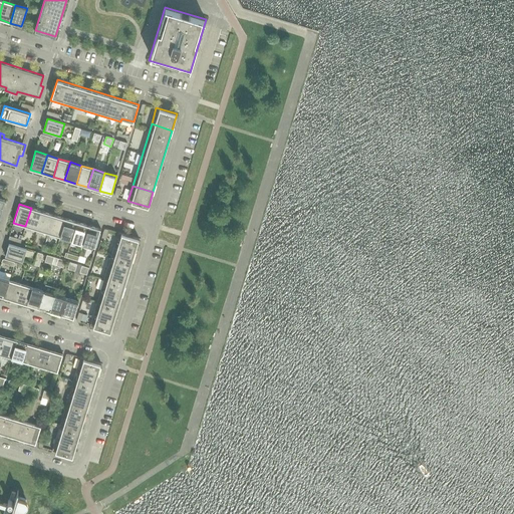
[(31,208),(25,226),(37,230),(42,211),(31,208)]
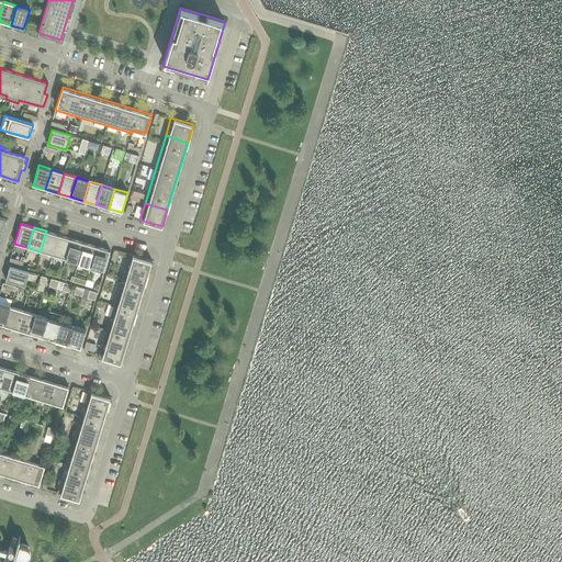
[(46,231),(41,251),(53,255),(59,235),(46,231)]
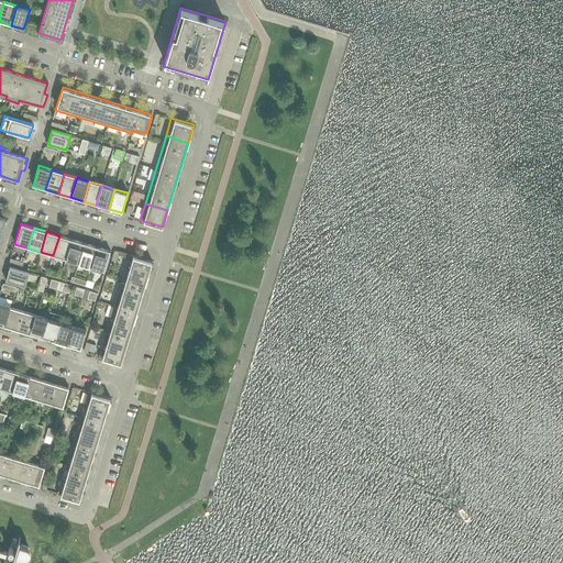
[(59,235),(53,255),(66,260),(72,239),(59,235)]
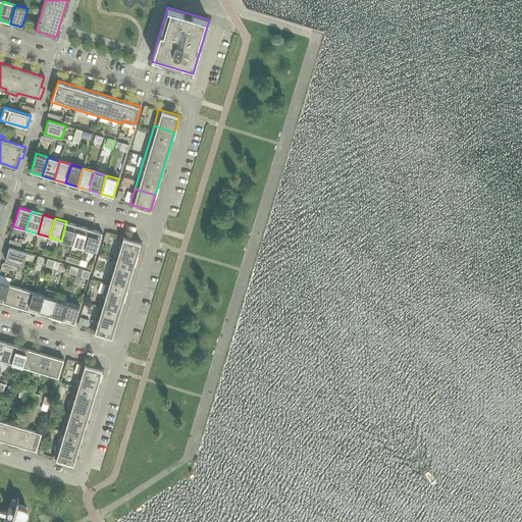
[(61,241),(72,244),(79,225),(66,221),(61,241)]
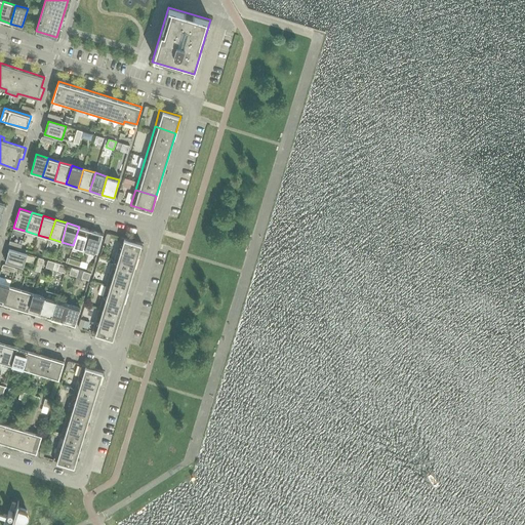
[(73,245),(85,249),(90,230),(79,227),(73,245)]
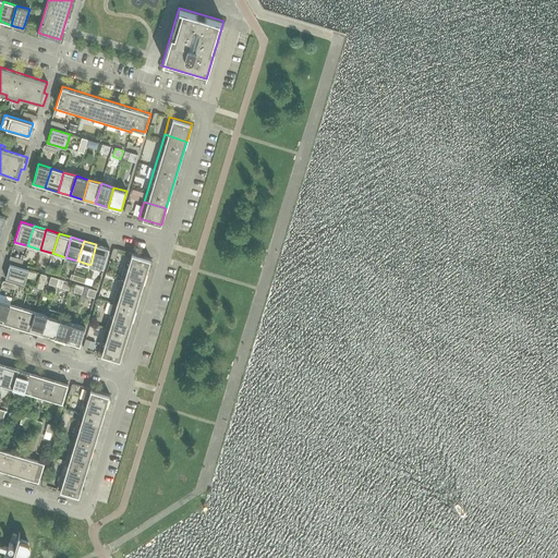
[(96,244),(91,265),(104,268),(109,249),(96,244)]
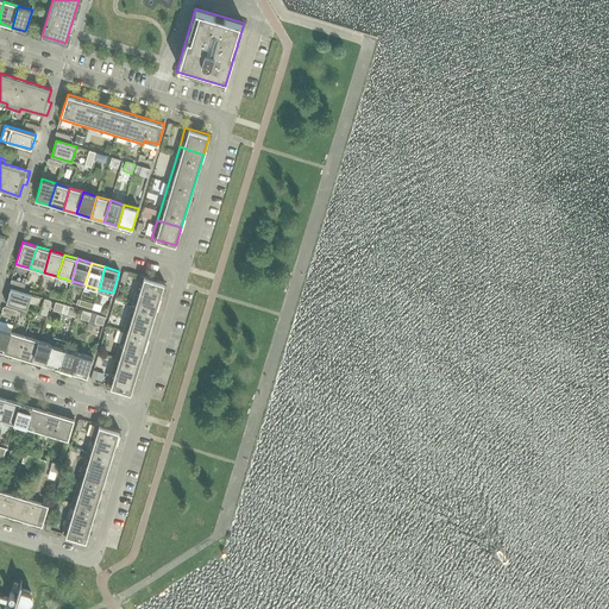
[(135,295),(158,303),(164,283),(140,276),(135,295)]
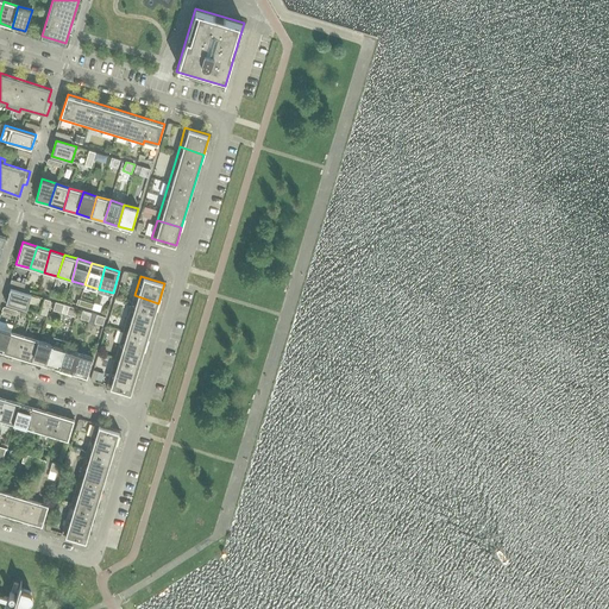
[(27,309),(31,295),(11,288),(6,303),(27,309)]
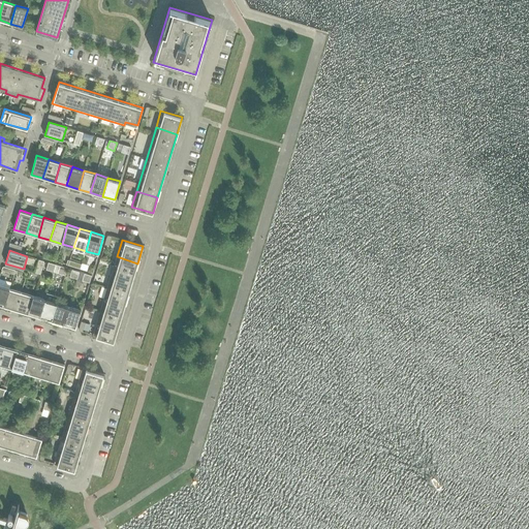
[(119,327),(137,263),(117,256),(97,319),(119,327)]
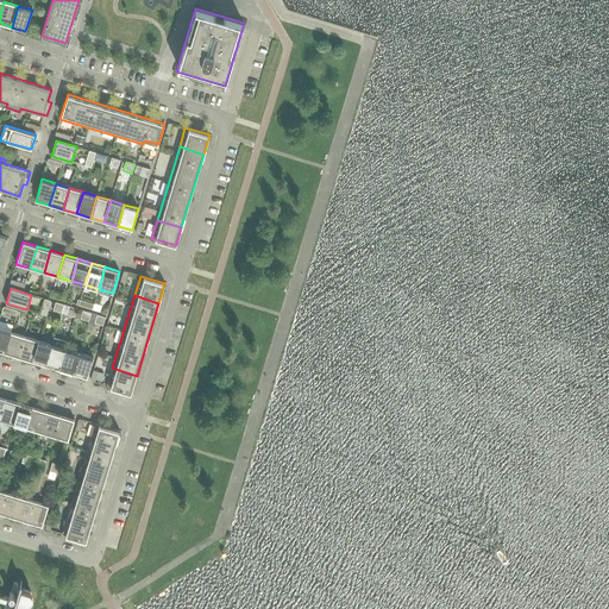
[(64,305),(63,309),(61,313),(75,318),(76,313),(68,311),(69,307),(64,305)]
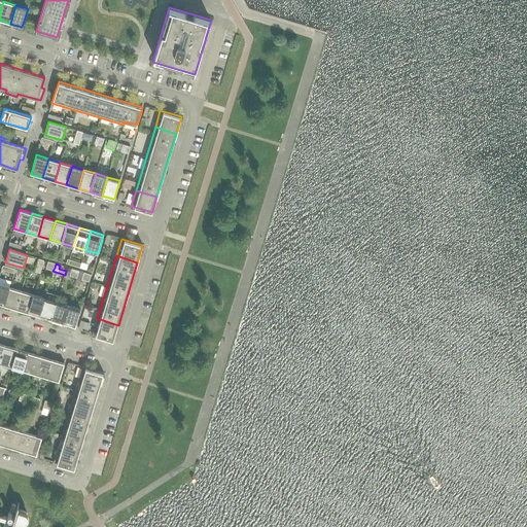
[(83,276),(84,273),(79,271),(78,275),(77,278),(75,283),(80,284),(82,280),(90,282),(91,279),(83,276)]
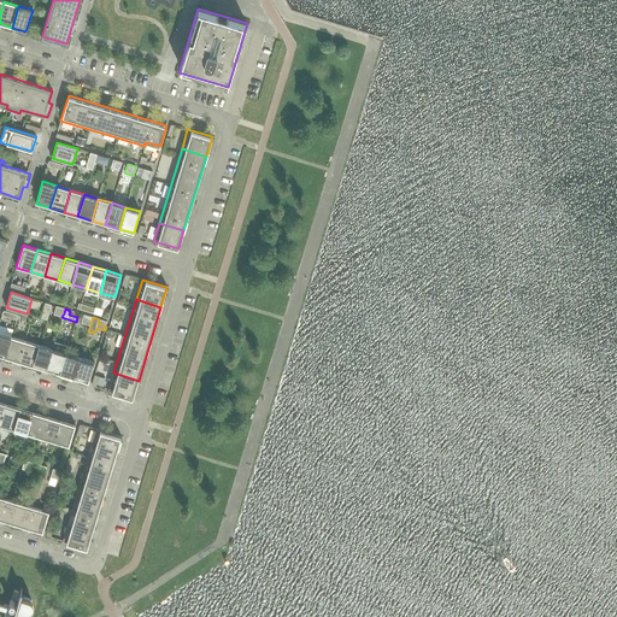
[(0,356),(5,358),(11,336),(0,333),(0,356)]
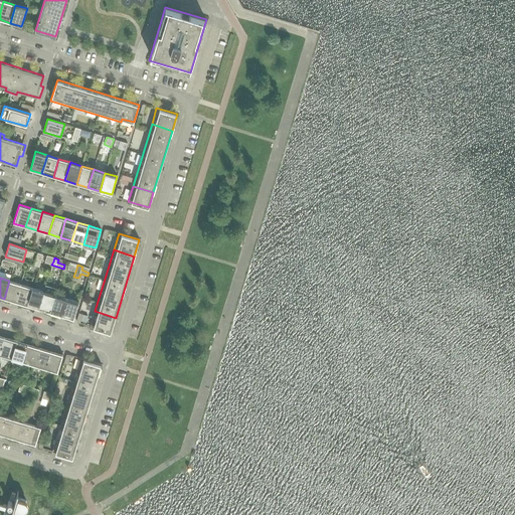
[(4,299),(15,302),(20,285),(9,281),(4,299)]
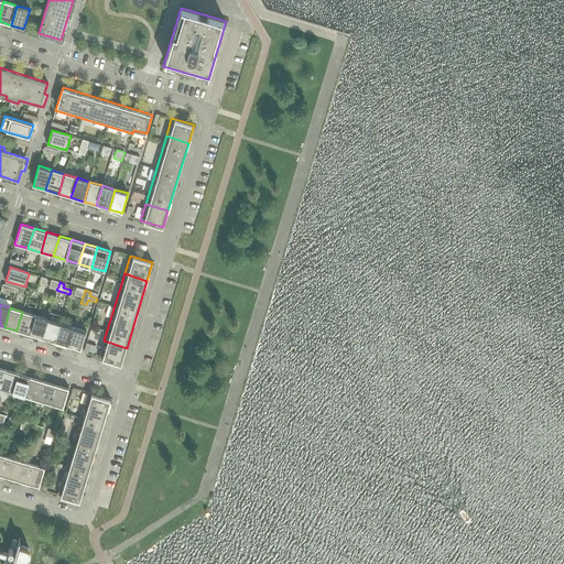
[(35,315),(22,312),(17,331),(30,335),(35,315)]
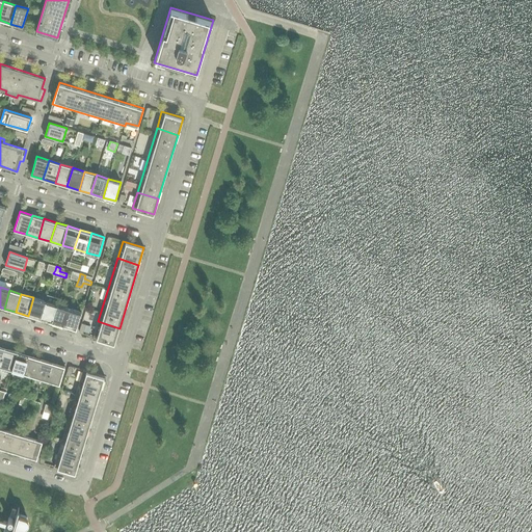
[(40,319),(52,323),(57,304),(59,298),(48,295),(46,301),(40,319)]
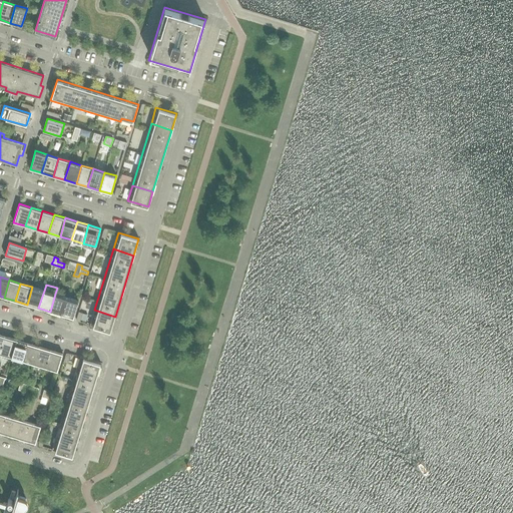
[(27,305),(38,308),(44,291),(32,287),(27,305)]
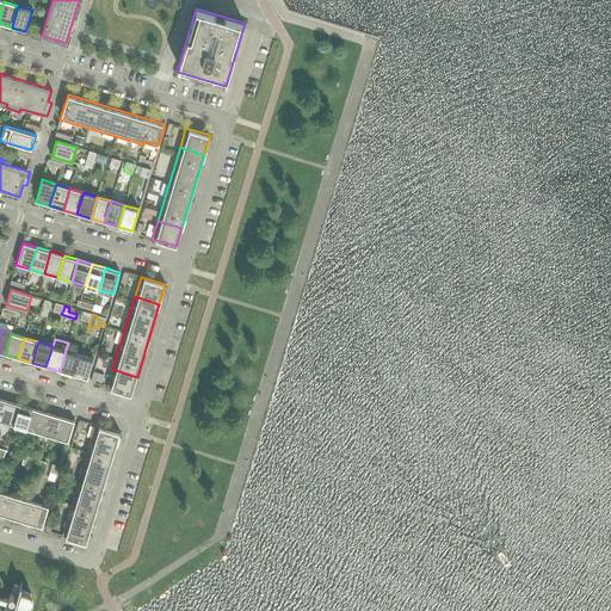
[(73,375),(80,355),(66,350),(60,371),(73,375)]
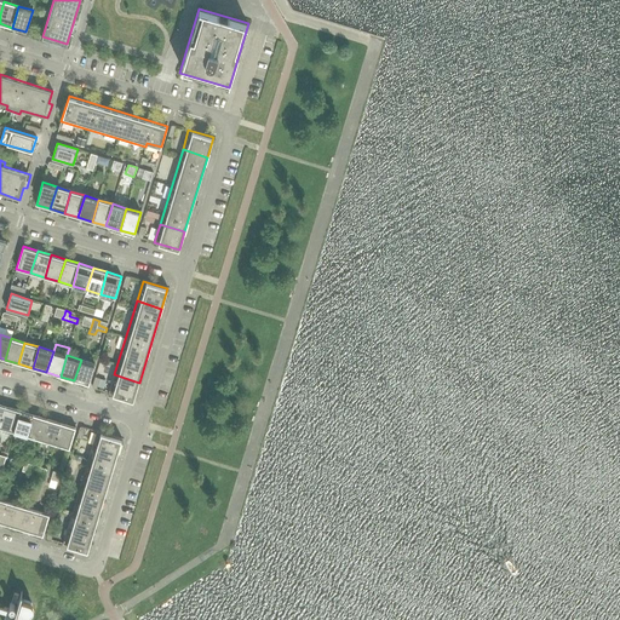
[(95,363),(81,360),(74,380),(89,385),(95,363)]
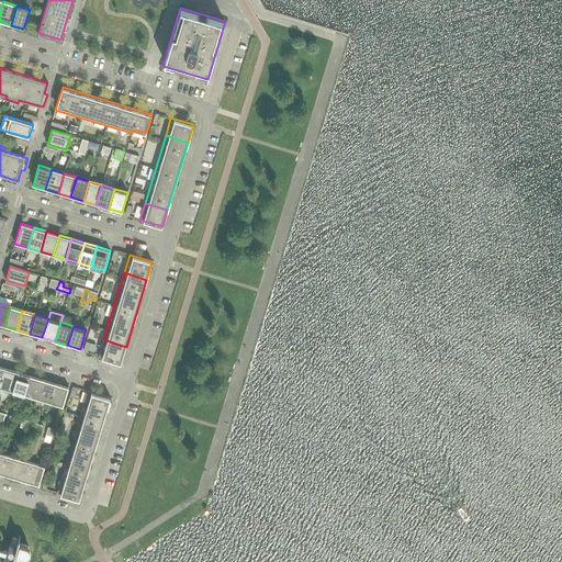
[(98,356),(121,363),(126,347),(103,339),(98,356)]
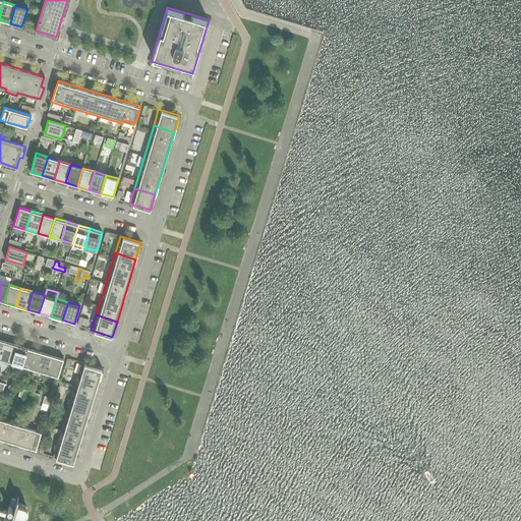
[(0,356),(0,358),(11,362),(16,344),(5,341),(0,356)]
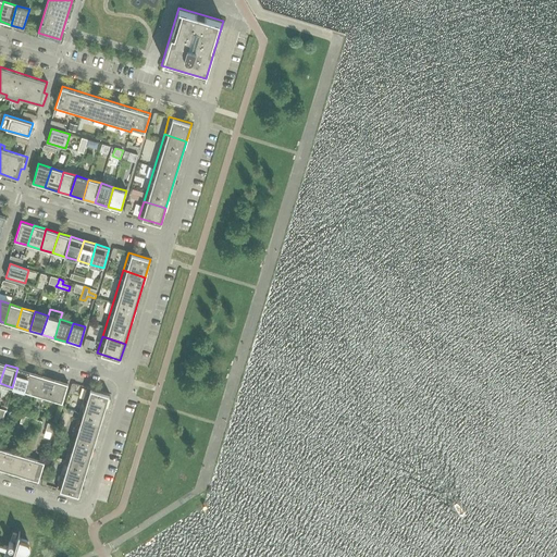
[(12,387),(24,391),(31,372),(17,368),(12,387)]
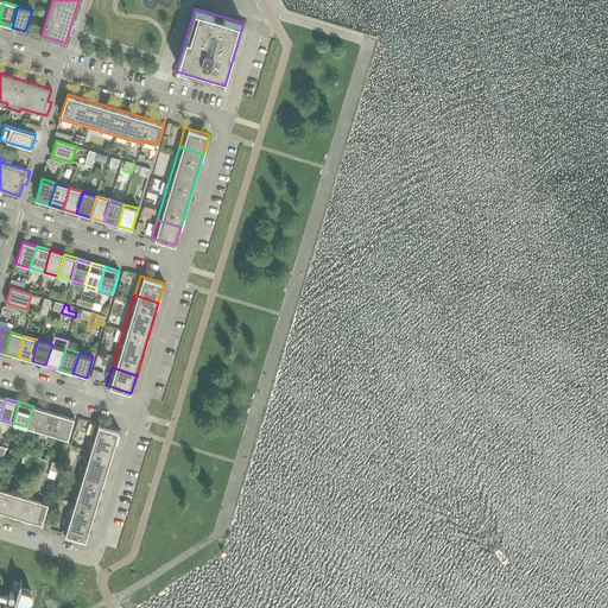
[(26,426),(40,431),(46,410),(33,406),(26,426)]
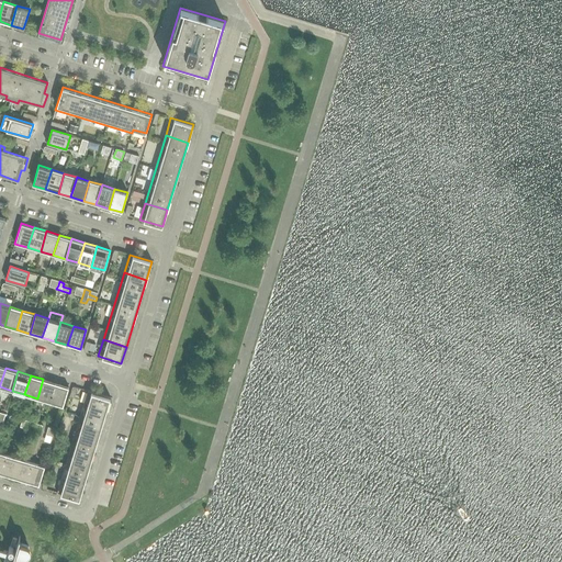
[(37,398),(49,402),(56,383),(43,379),(37,398)]
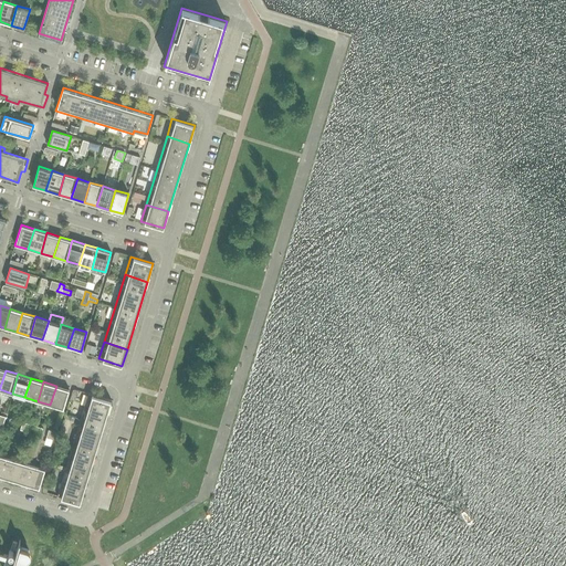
[(56,386),(50,405),(63,409),(70,390),(56,386)]
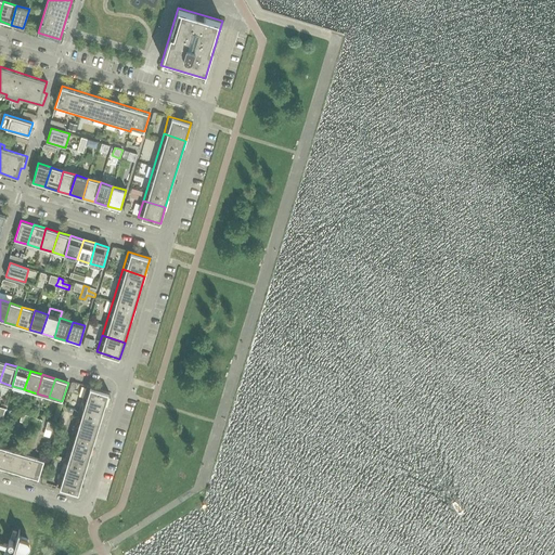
[(82,401),(104,408),(110,392),(87,386),(82,401)]
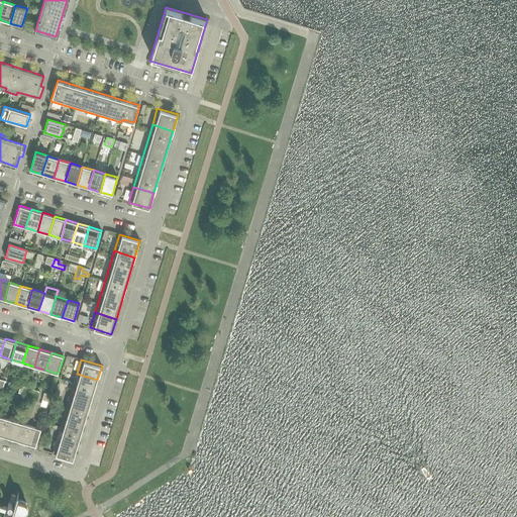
[(78,445),(97,380),(77,374),(57,439),(78,445)]
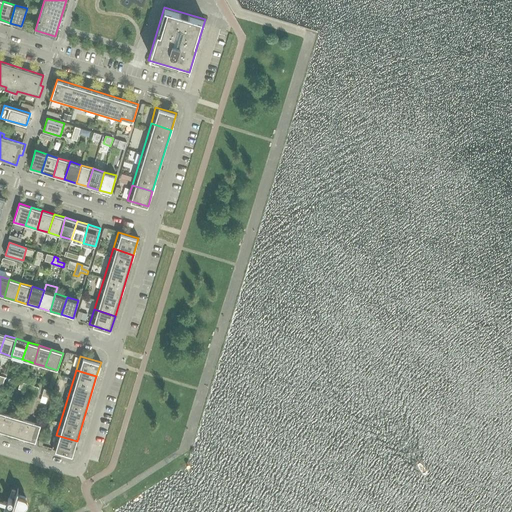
[(28,384),(20,382),(18,389),(25,391),(28,384)]
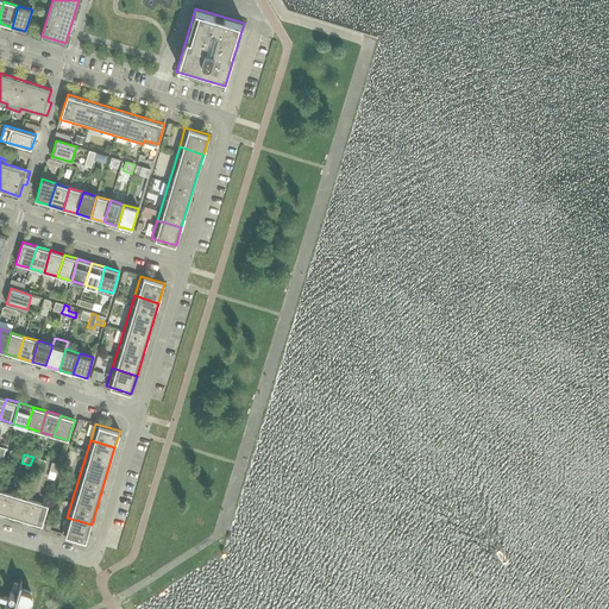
[(61,465),(52,463),(50,471),(58,473),(61,465)]
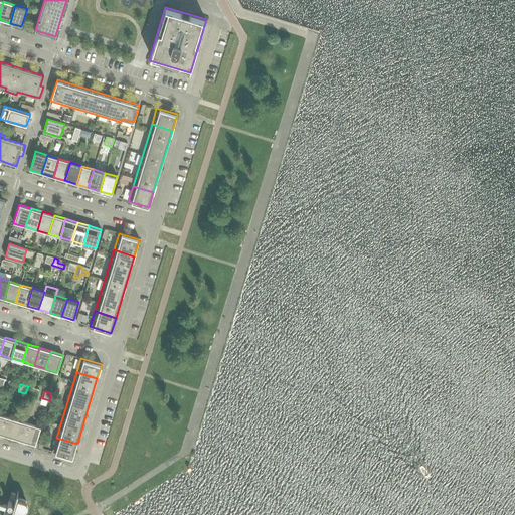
[(0,434),(35,445),(41,427),(0,414),(0,434)]
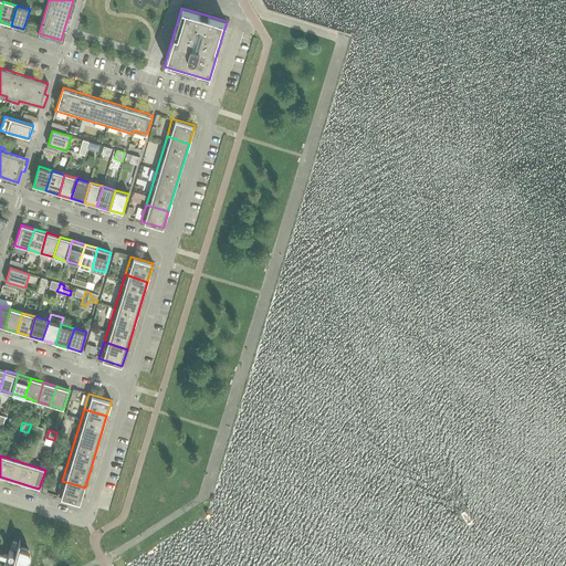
[(80,503),(85,488),(62,481),(58,496),(80,503)]
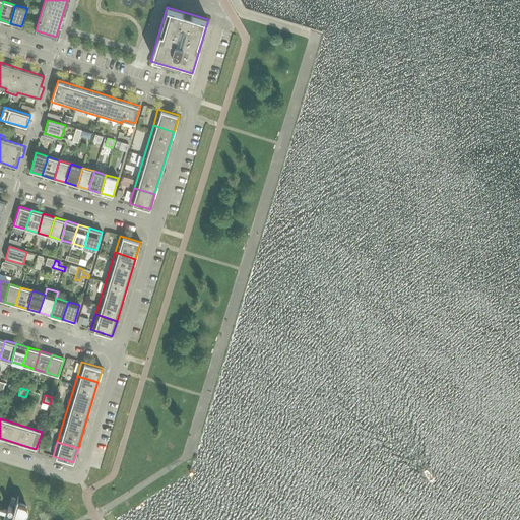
[(22,519),(23,519),(24,518),(24,516),(24,514),(26,511),(26,509),(26,507),(26,506),(25,505),(23,504),(21,503),(19,503),(18,503),(17,504),(16,504),(18,497),(17,497),(15,503),(14,503),(15,499),(12,498),(10,505),(13,506),(14,505),(15,506),(14,509),(13,509),(13,508),(12,507),(12,506),(11,506),(10,506),(9,506),(8,506),(8,507),(8,508),(8,509),(8,510),(9,510),(9,511),(12,511),(13,511),(13,512),(3,510),(0,508),(0,511),(2,513),(12,515),(11,517),(10,516),(5,514),(3,519),(9,519),(11,519),(10,519),(11,519),(13,519),(12,519),(22,519)]
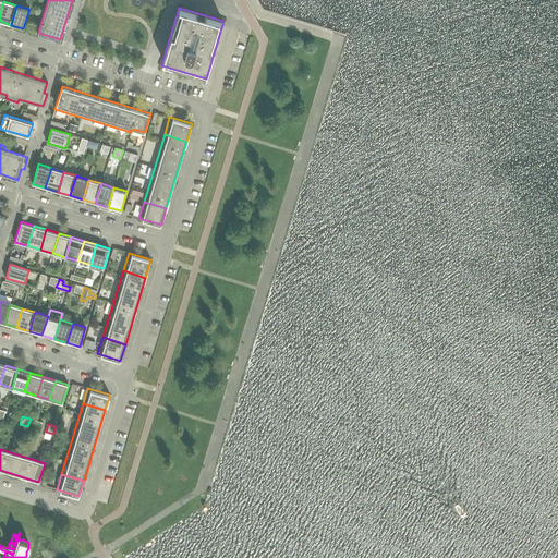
All buildings are outlined.
